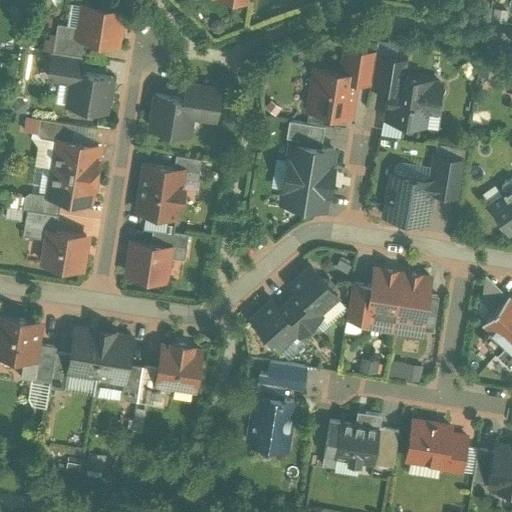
[(125,5),(82,0),(75,0),(70,41),(120,47),(125,5)]
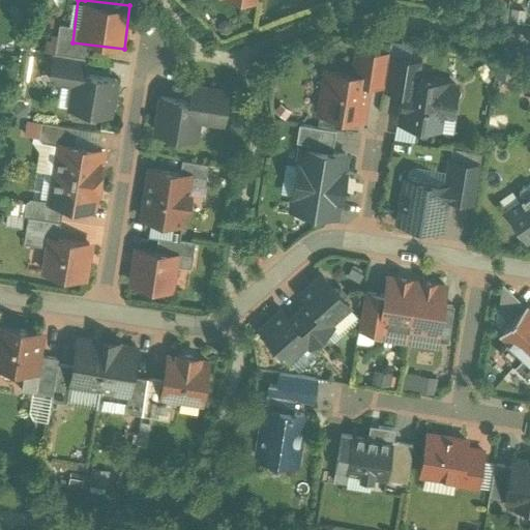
[(352,71),(322,67),(316,115),(359,121),(364,84),(383,87),(387,53),(355,49),(352,71)]
